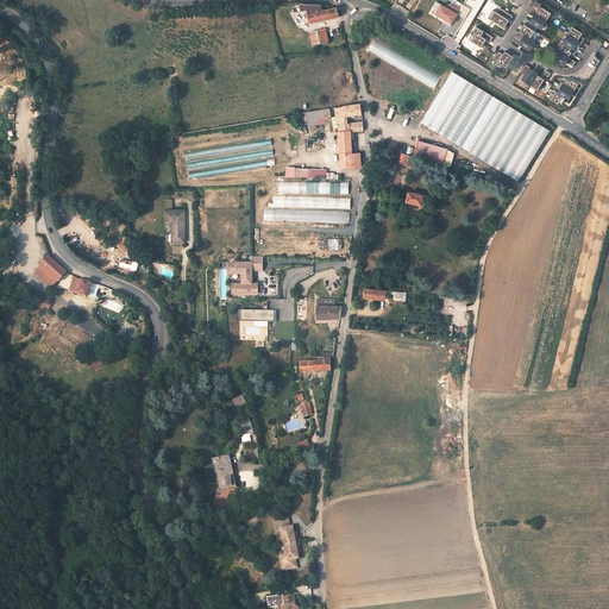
[(437,1),(433,7),(437,11),(435,14),(444,19),(443,22),(451,26),(458,14),(465,19),(471,8),(463,5),(460,8),(450,2),(447,7),(437,1)]
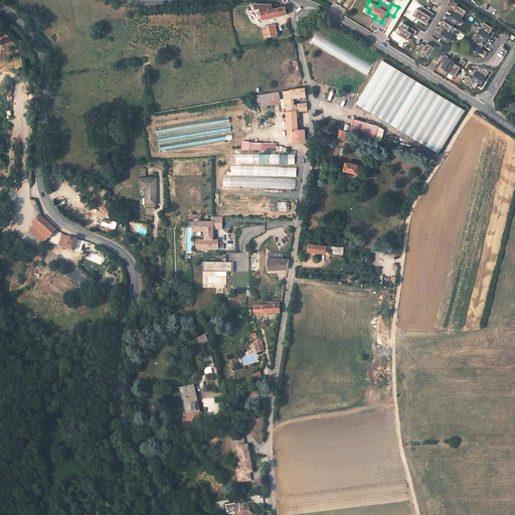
[(259,9),(262,20),(287,14),(285,6),(273,9),(272,5),(263,4),(256,4),(253,4),(254,10),(259,9)]
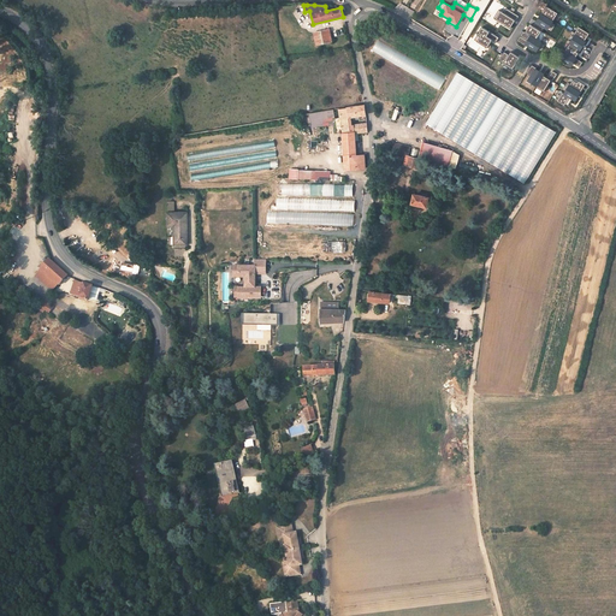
[(525,46),(525,45),(537,52),(543,42),(537,39),(542,31),(544,28),(548,30),(555,21),(554,19),(557,13),(546,6),(543,13),(542,12),(535,23),(533,27),(529,25),(525,33),(523,31),(517,41),(525,46)]
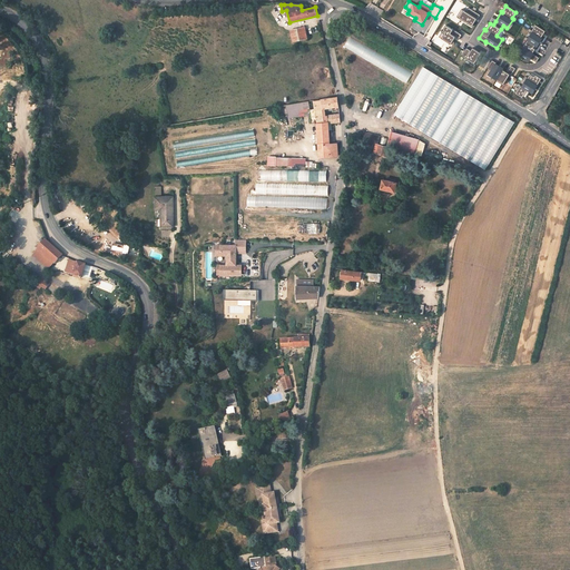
[(478,20),(480,15),(469,8),(465,11),(463,10),(462,9),(458,17),(459,18),(472,26),(477,19),(478,20)]
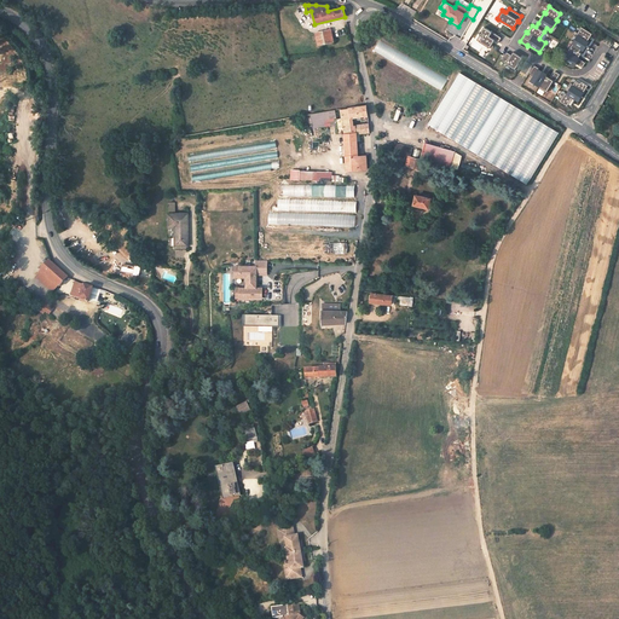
[(583,68),(585,63),(579,59),(580,58),(579,57),(582,53),(579,52),(580,50),(583,51),(589,41),(588,40),(593,34),(582,27),(577,34),(578,35),(572,44),(573,45),(570,51),(568,50),(562,59),(574,67),(576,63),(583,68)]
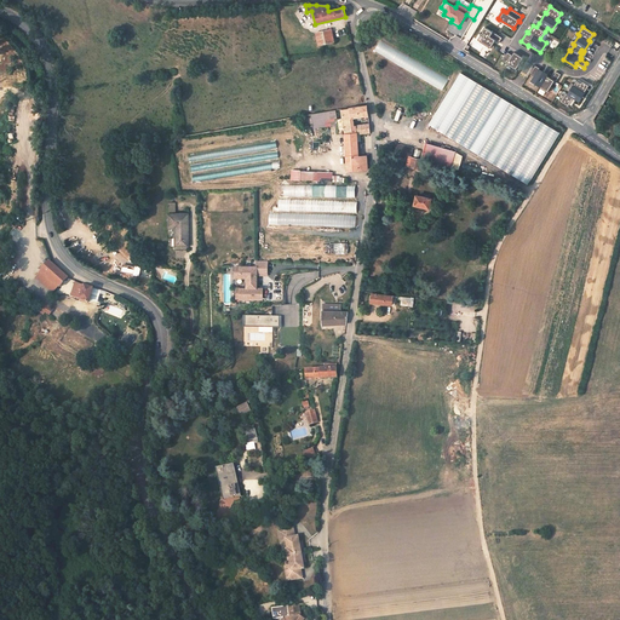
[(499,42),(501,38),(495,34),(492,38),(489,36),(493,33),(484,28),(482,32),(481,35),(477,40),(480,41),(491,49),(495,40),(499,42)]
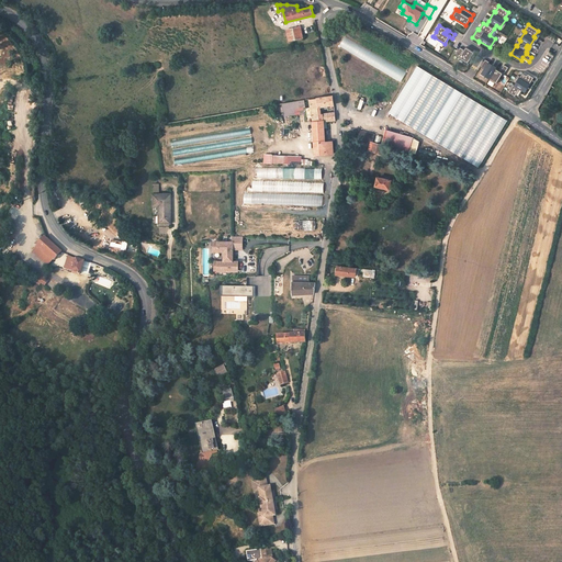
[(300,27),(287,30),(289,42),(303,38),(302,36),(300,27)]
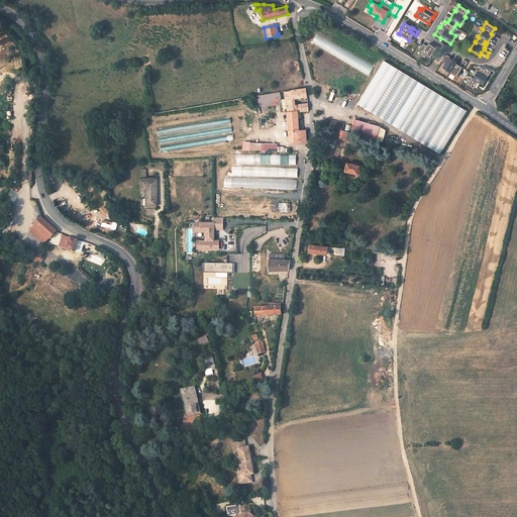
[(369,76),(373,67),(317,33),(313,42),(369,76)]
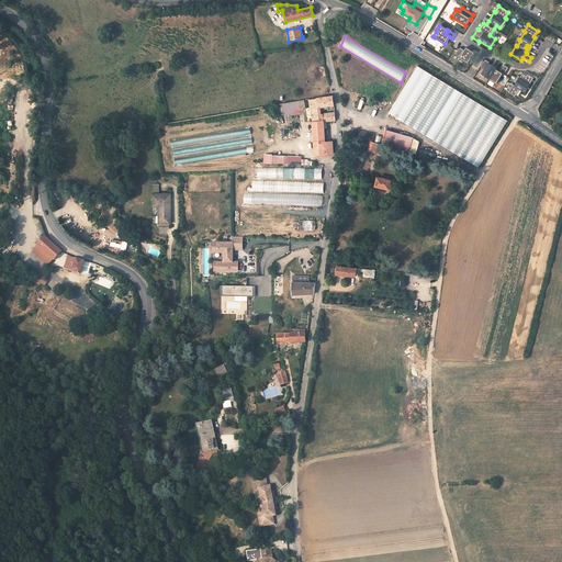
[(459,57),(468,63),(474,53),(465,47),(464,51),(460,47),(456,54),(459,57)]
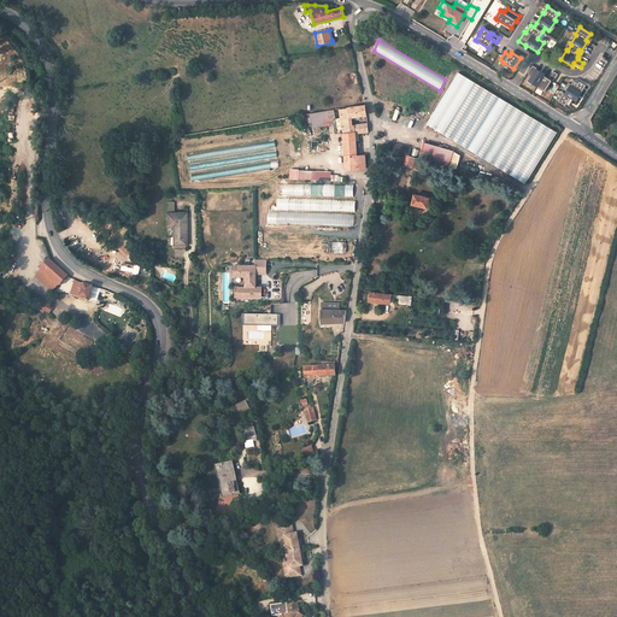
[(545,92),(551,81),(553,82),(558,74),(554,71),(550,78),(545,76),(546,75),(536,69),(533,66),(528,72),(532,76),(528,81),(538,86),(536,87),(545,92)]
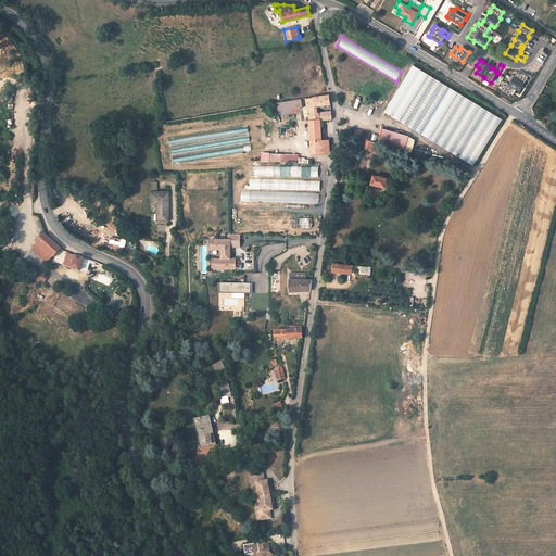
[(384,112),(474,166),(502,119),(413,65),(384,112)]
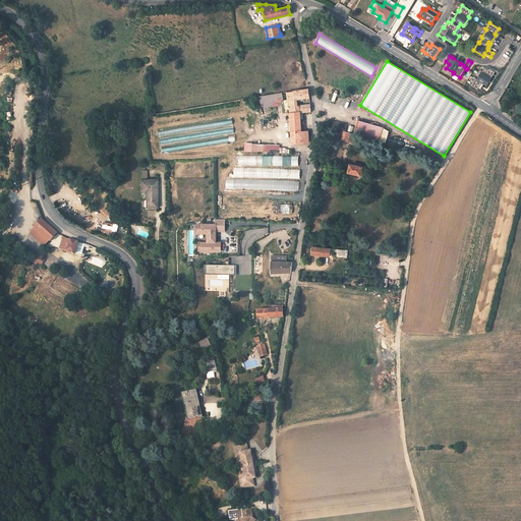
[(491,77),(495,72),(489,69),(488,70),(484,68),(482,71),(477,78),(476,78),(471,85),(477,89),(478,88),(480,89),(483,84),(486,85),(491,77)]
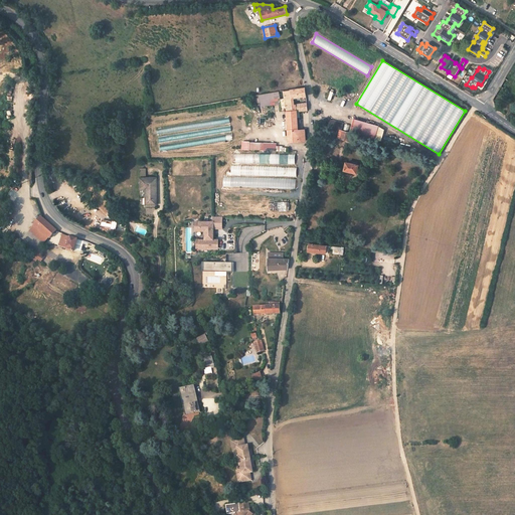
[(305,141),(305,130),(298,131),(297,112),(307,111),(306,104),(294,105),(293,99),(306,97),(305,89),(284,92),(285,100),(280,101),(282,111),(285,111),(284,107),(286,106),(287,113),(286,113),(289,143),(305,141)]
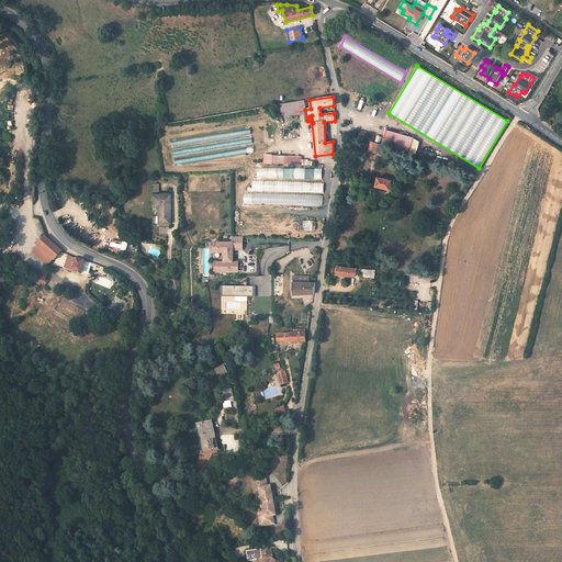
[(289,114),(294,113),(293,107),(299,105),(299,102),(288,103),(289,114)]
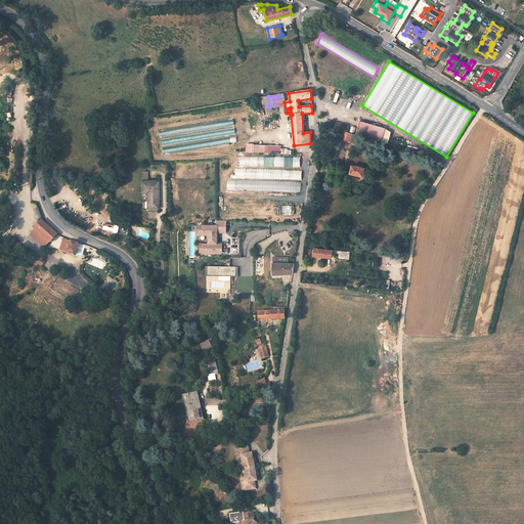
[(163,156),(237,143),(236,136),(245,134),(244,126),(234,128),(233,120),(160,132),(163,156)]
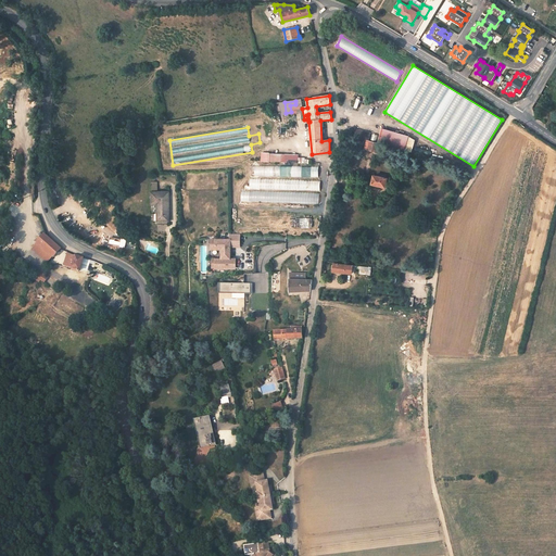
[(369,140),(371,133),(357,129),(355,136),(369,140)]
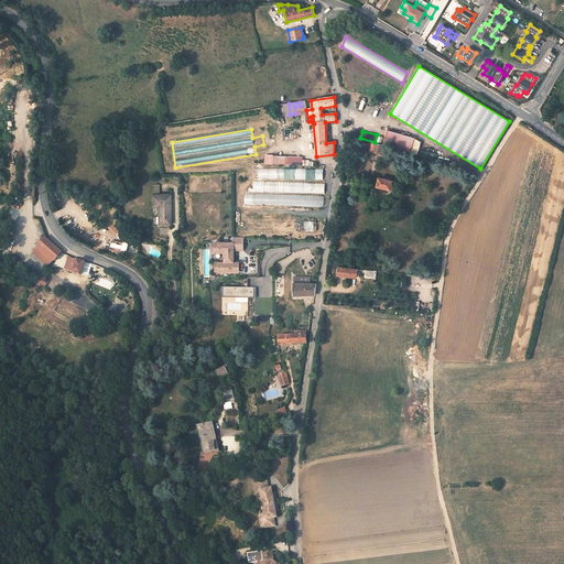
[(303,154),(272,153),(272,162),(313,164),(313,160),(303,159),(303,154)]
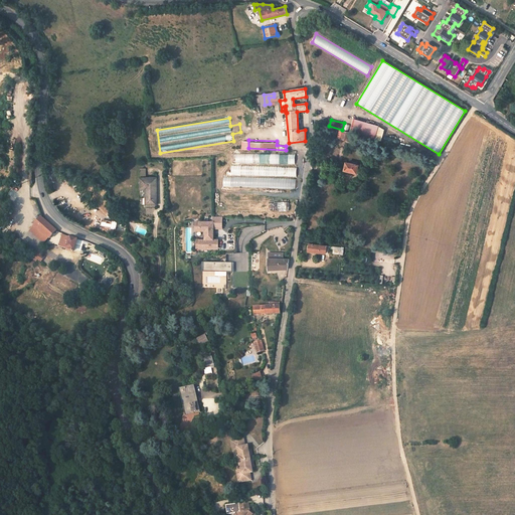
[(301,164),(301,155),(232,153),(231,177),(223,177),(223,186),(296,189),(297,164),(301,164)]
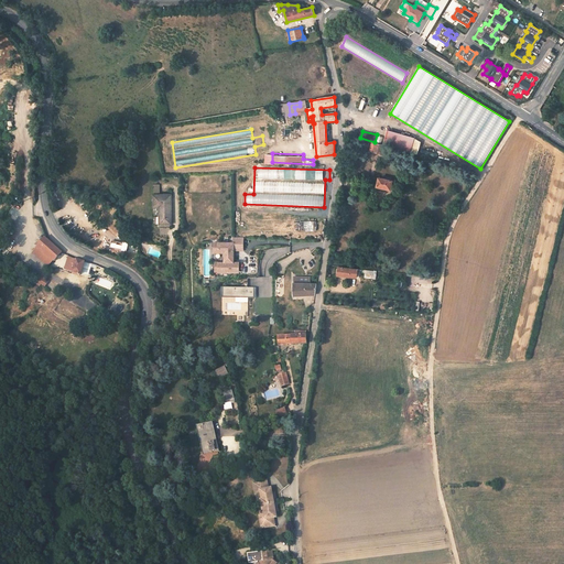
[(390,190),(392,181),(379,179),(377,187),(390,190)]
